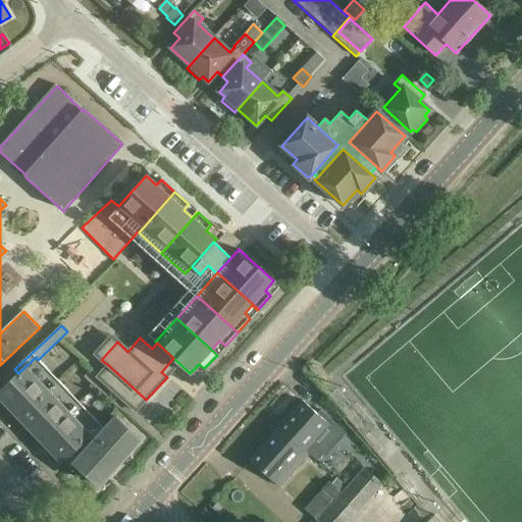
[(36,357),(18,373),(0,390),(0,399),(17,418),(57,379),(38,360),(36,357)]
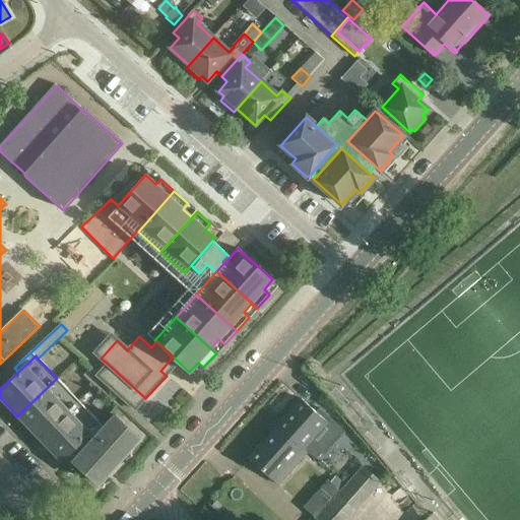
[(108,364),(96,376),(135,410),(145,398),(108,364)]
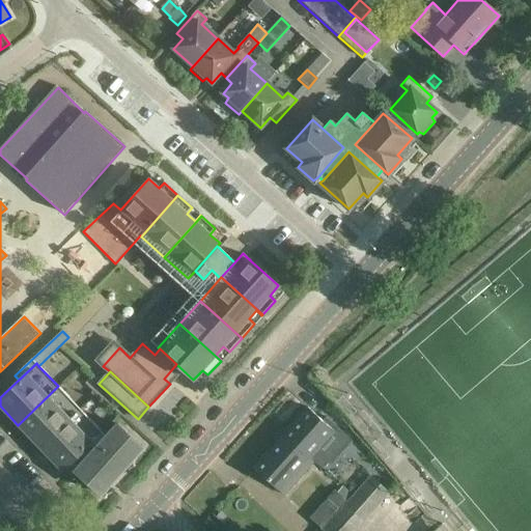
[(18,425),(40,448),(80,409),(58,386),(18,425)]
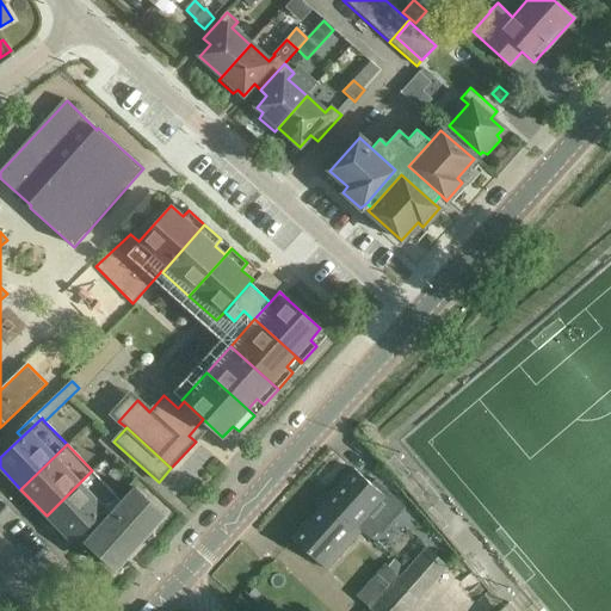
[(47,516),(72,542),(74,541),(73,541),(80,534),(117,498),(92,470),(47,516)]
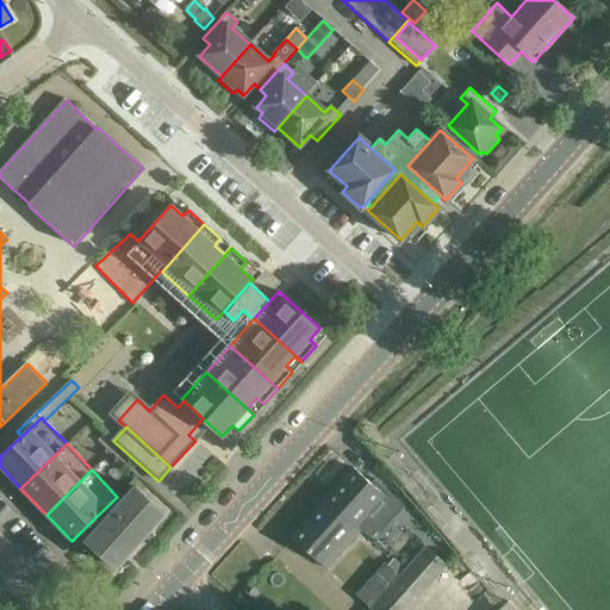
[(353,470),(330,495),(346,509),(340,515),(342,520),(346,522),(347,521),(355,528),(356,526),(361,529),(371,539),(396,509),(383,497),(353,470)]
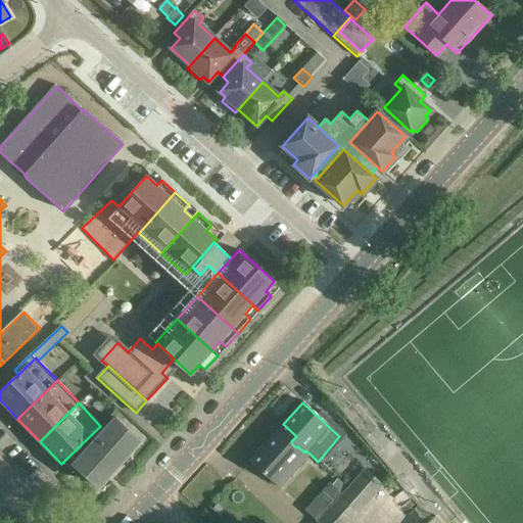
[(116,418),(105,430),(76,464),(74,465),(76,466),(89,478),(94,473),(103,481),(141,440),(116,418)]
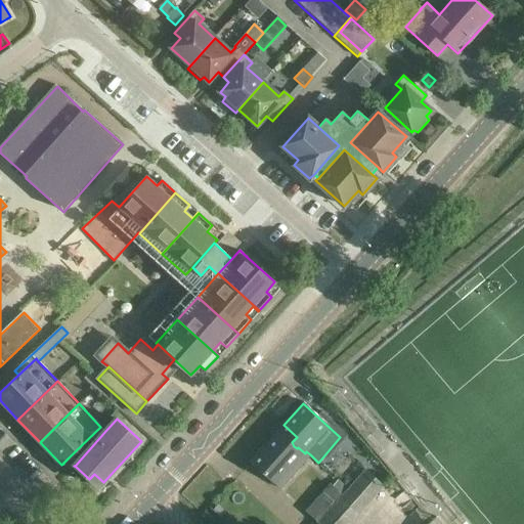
[(297,437),(284,425),(275,434),(277,435),(252,463),(274,482),(275,482),(281,486),(309,456),(305,453),(298,447),(297,448),(294,446),(292,442),(297,437)]
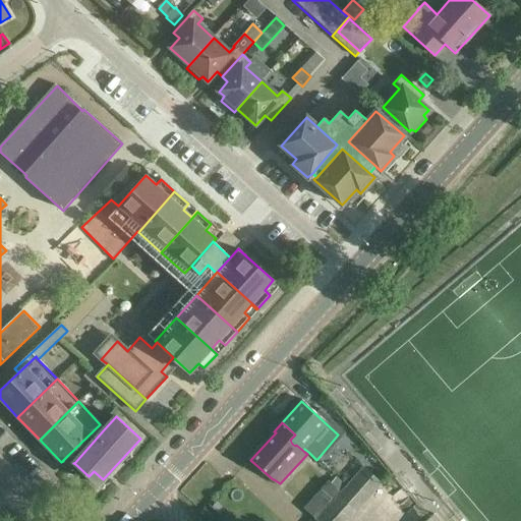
[(105,428),(100,424),(68,455),(75,462),(105,428)]
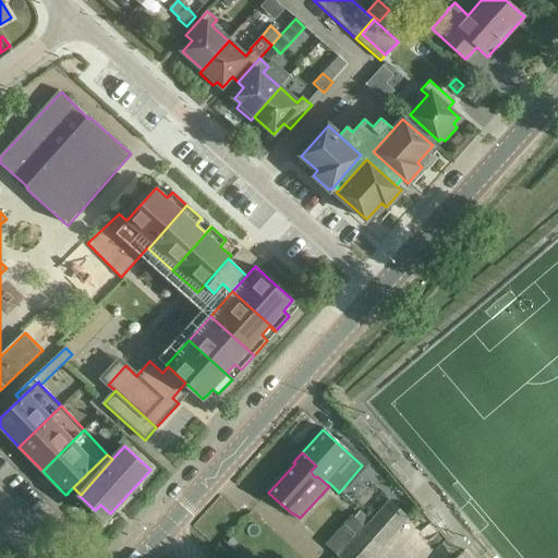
[(391,500),(370,524),(388,543),(411,518),(391,500)]
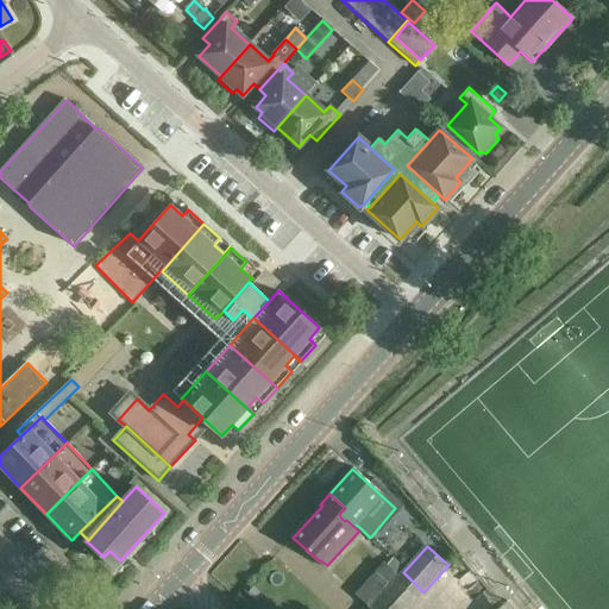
[(408,608),(424,592),(403,572),(371,608),(372,608),(408,608)]
